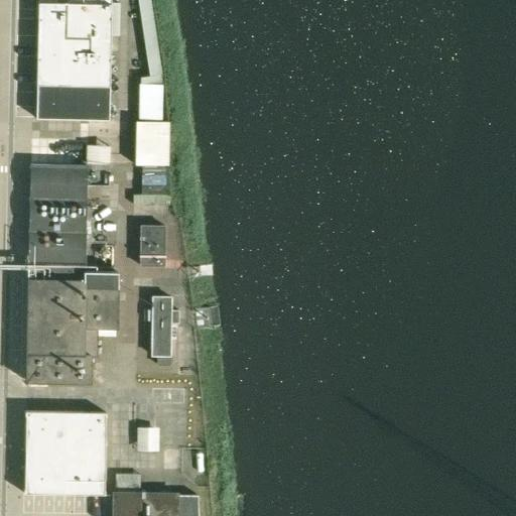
[(35,0),(34,92),(33,119),(106,121),(107,94),(109,0),(35,0)]
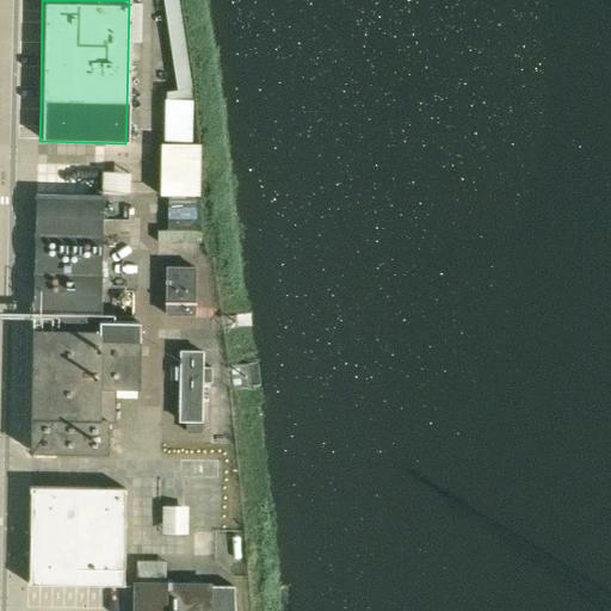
[(162,0),(177,90),(191,87),(178,0),(162,0)]
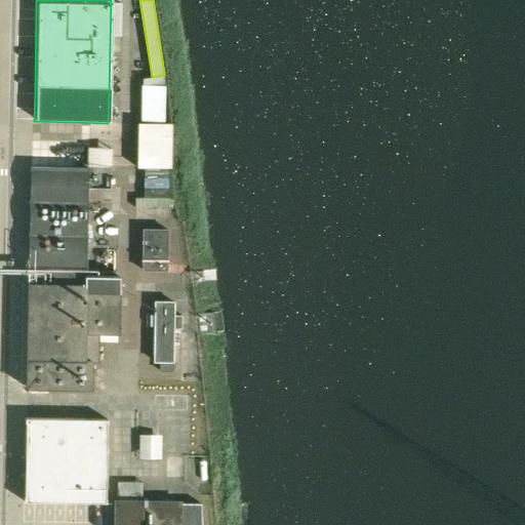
[(143,96),(142,122),(164,122),(165,97),(143,96)]
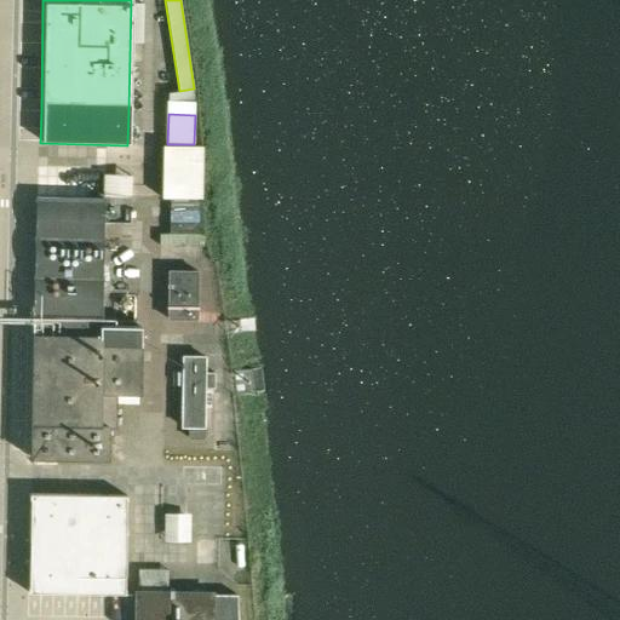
[(162,177),(162,197),(200,199),(200,178),(162,177)]
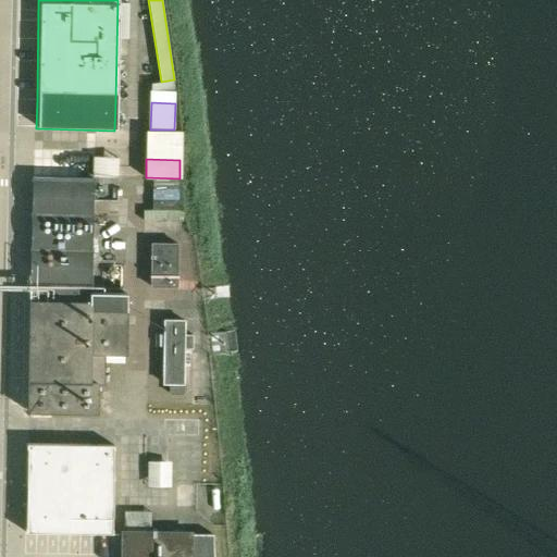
[(90,294),(93,178),(33,177),(27,411),(95,412),(96,384),(102,384),(102,354),(124,354),(125,294),(90,294)]
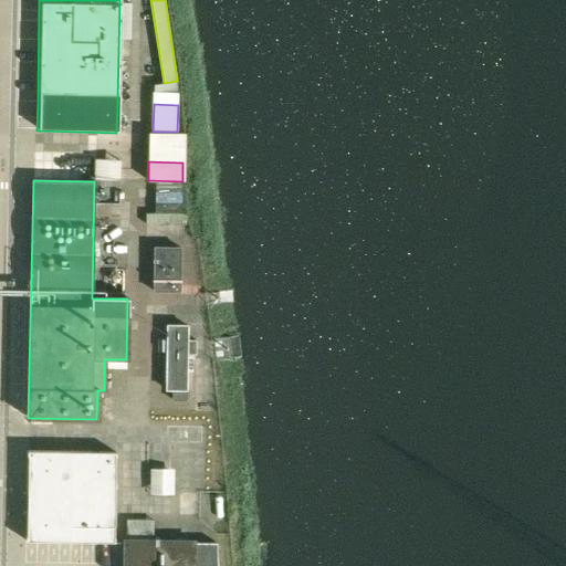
[(180,248),(170,248),(154,247),(153,292),(180,292),(180,248)]
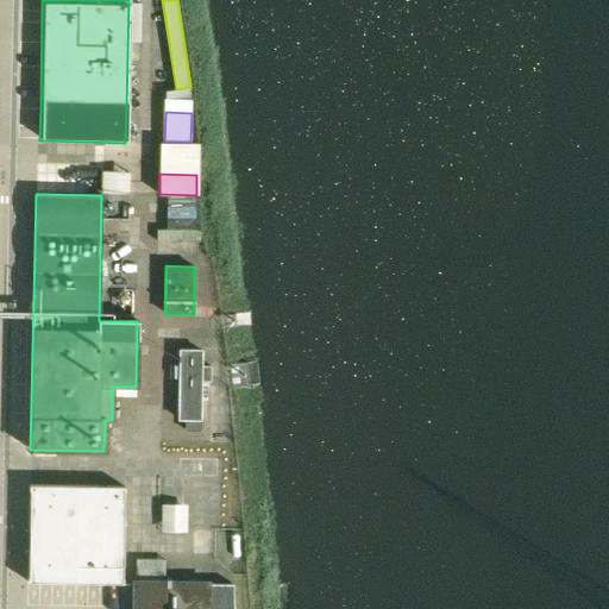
[(209,365),(200,365),(200,350),(177,350),(177,419),(184,419),(183,431),(199,431),(200,380),(209,380),(209,365)]
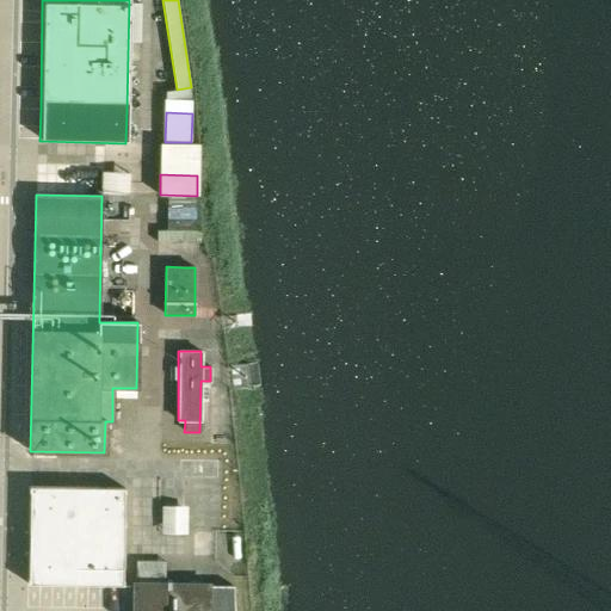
[(124,489),(79,488),(29,488),(28,584),(123,585),(124,489)]
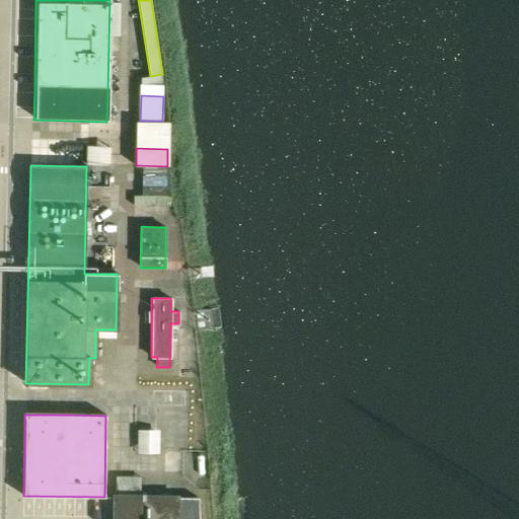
[(199,518),(198,498),(115,497),(115,518),(199,518)]
